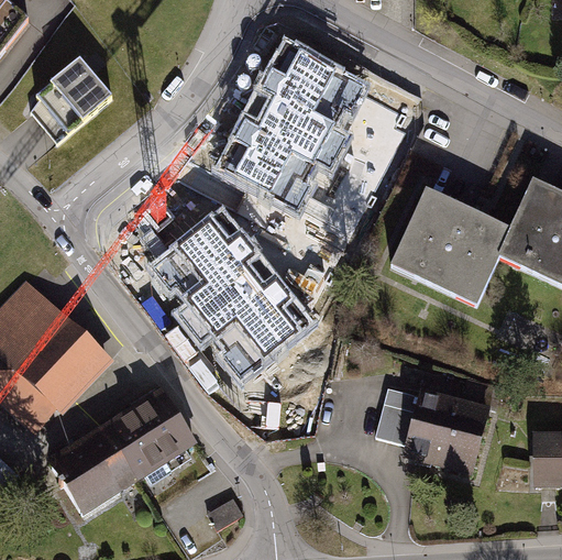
[(288,39),(220,164),(297,206),(311,180),(308,177),(317,160),(330,167),(348,133),(333,125),(343,107),(352,111),(368,80),(288,39)]
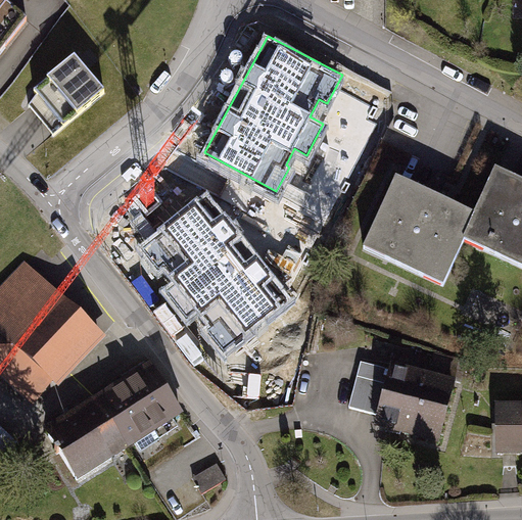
[(103,94),(72,57),(33,91),(38,97),(64,128),(103,94)]
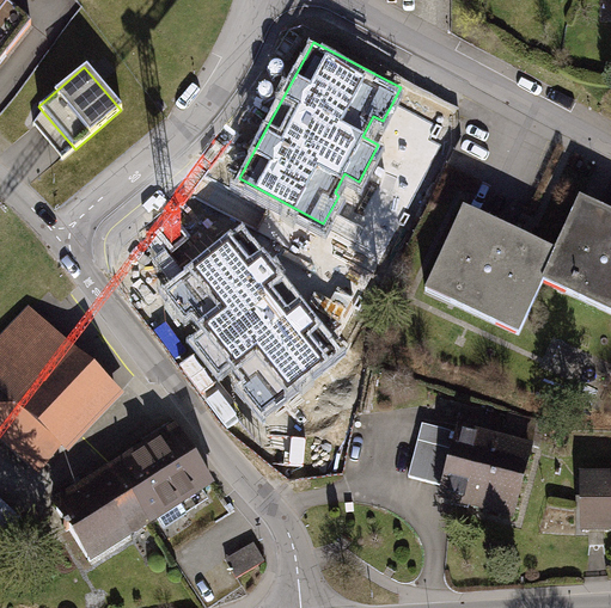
[(560,246),(547,275),(610,304),(610,207),(584,195),(560,246)]
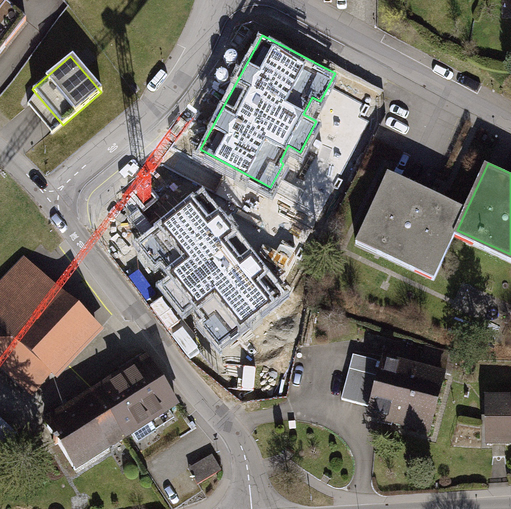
[(457,230),(468,206),(437,191),(392,171),(361,238),(437,273),(457,230)]
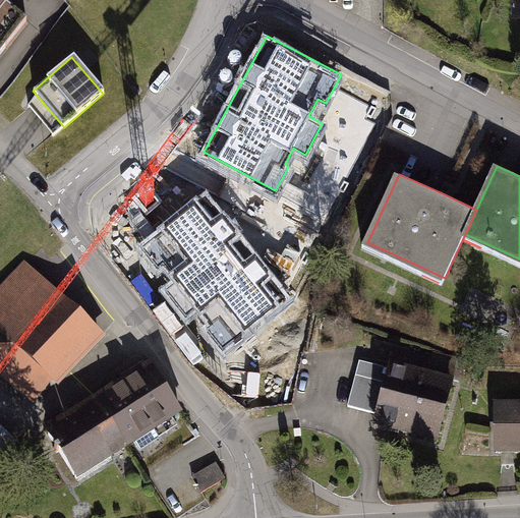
[(286,296),(201,194),(139,245),(156,266),(160,264),(171,278),(161,287),(183,313),(195,303),(208,319),(201,325),(221,349),(286,296)]
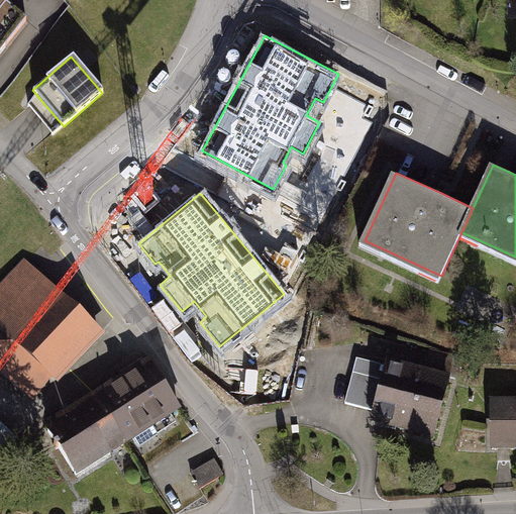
[(55,381),(103,332),(26,255),(0,282),(0,369),(28,397),(49,376),(55,381)]
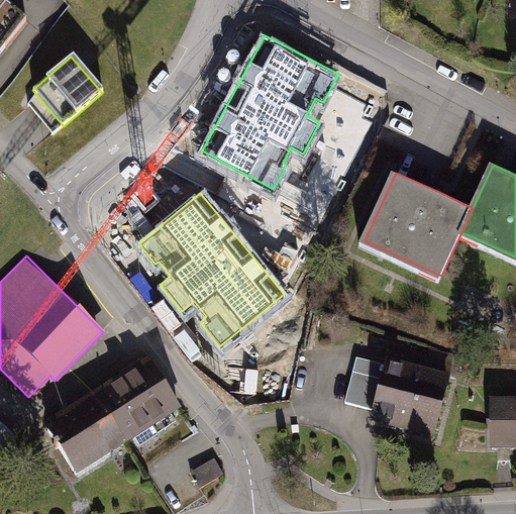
[(93,389),(126,441),(181,407),(146,354),(100,384),(93,389)]
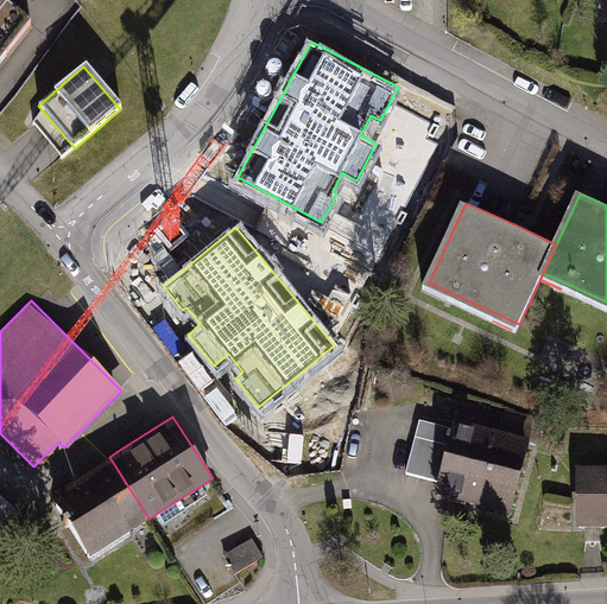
[(454,418),(451,427),(437,478),(434,494),(455,500),(511,513),(530,437),(454,418)]
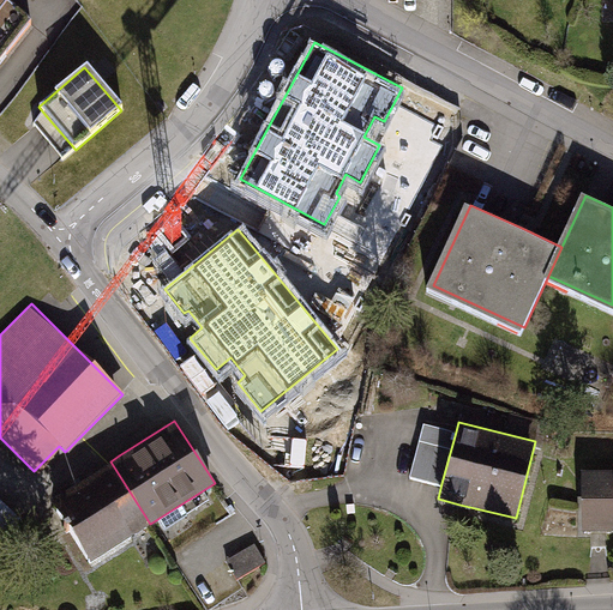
[(409,476),(442,483),(456,432),(422,423),(409,476)]
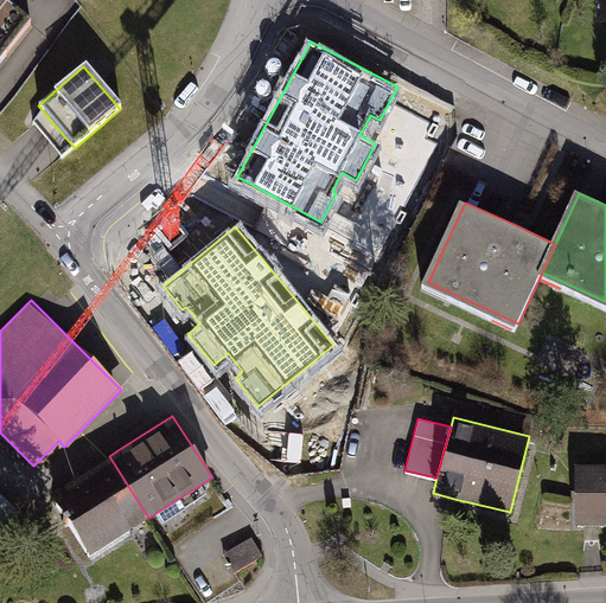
[(148,518),(109,456),(90,468),(83,472),(123,533),(148,518)]
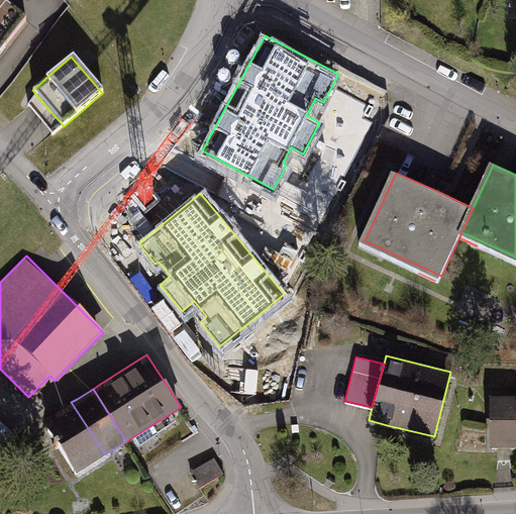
[(515,395),(488,397),(490,447),(515,446),(515,395)]
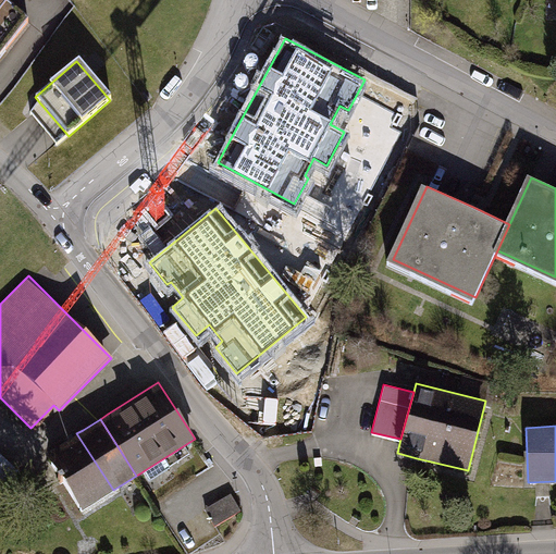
[(113,490),(76,433),(70,438),(45,454),(81,511),(113,490)]
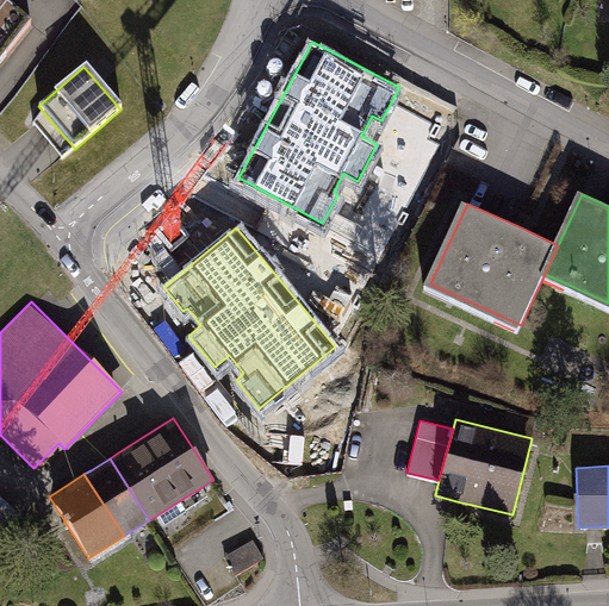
[(0,531),(18,512),(0,494),(0,531)]
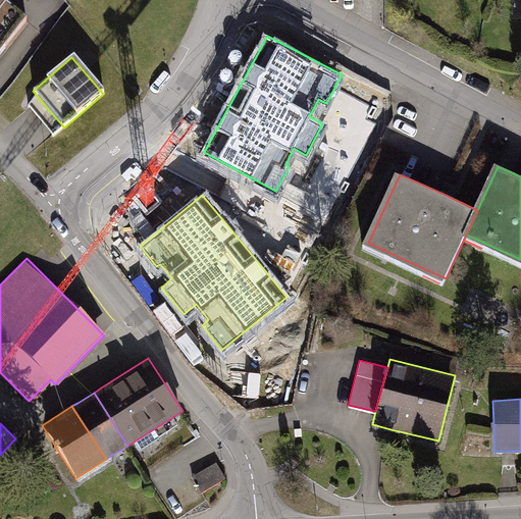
[(216,463),(192,475),(200,490),(224,478),(216,463)]
